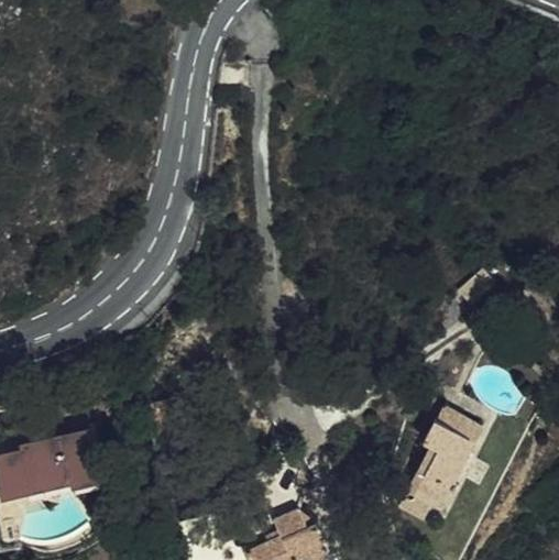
[(457,428),(463,415),(440,404),(435,417),(457,428)]
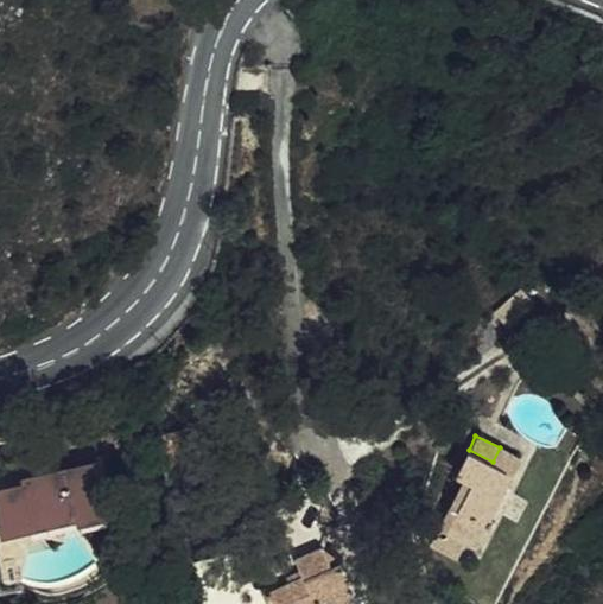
[(519,457),(500,447),(493,462),(469,450),(457,476),(463,481),(432,547),(456,560),(464,544),(477,550),(486,528),(493,532),(497,521),(490,517),(519,457)]
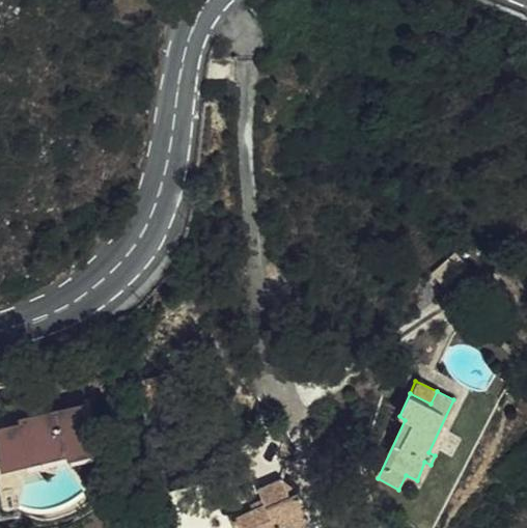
[(0,438),(0,454),(4,473),(96,452),(86,411),(24,425),(26,433),(0,438)]
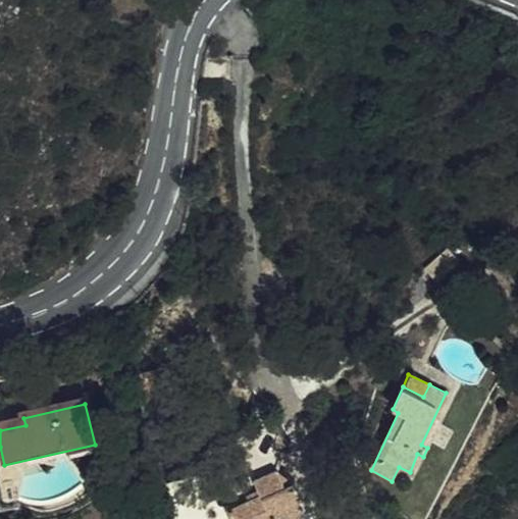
[(213,510),(216,512),(223,517),(229,515),(230,518),(296,518),(304,506),(294,481),(283,486),(277,474),(285,455),(275,452),(281,438),(270,433),(263,448),(248,443),(228,494),(220,495),(213,510)]
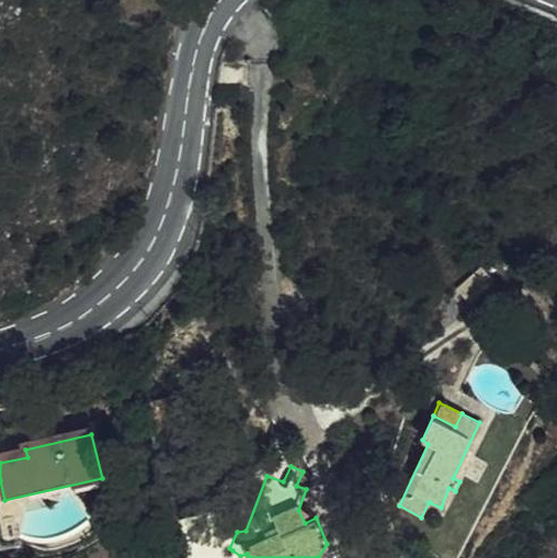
[(316,517),(298,510),(305,523),(316,517)]
